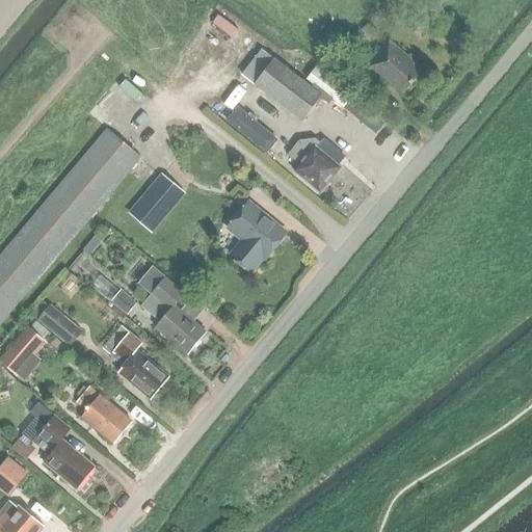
[(377,32),(366,23),(360,30),(371,40),(377,32)]
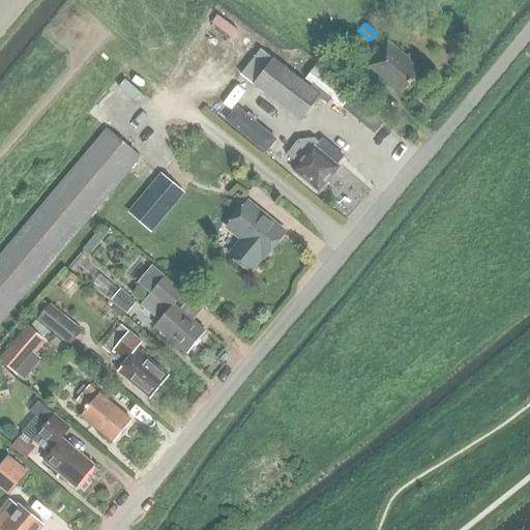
[(369,63),(404,92),(420,71),(412,64),(414,62),(388,40),(369,63)]
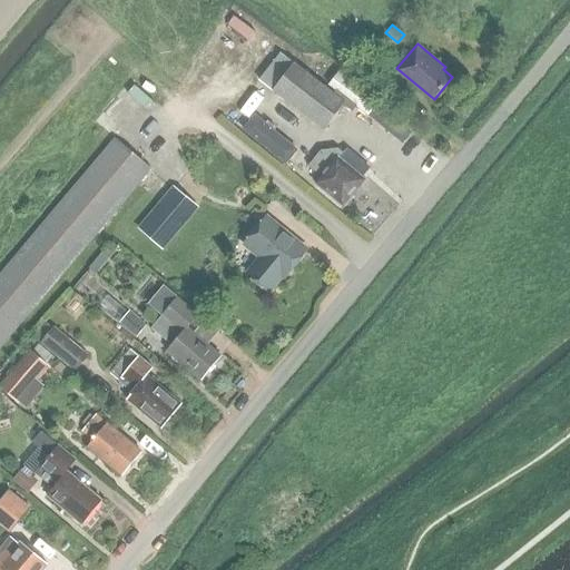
[(325,131),(346,104),(294,64),(279,52),(258,80),(273,91),(325,131)]
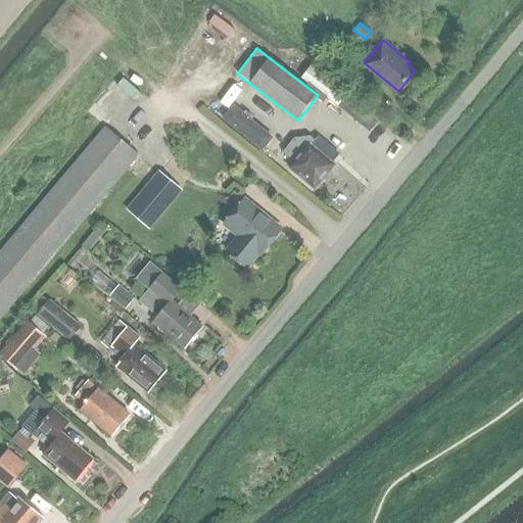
[(187,77),(195,84),(208,67),(200,60),(187,77)]
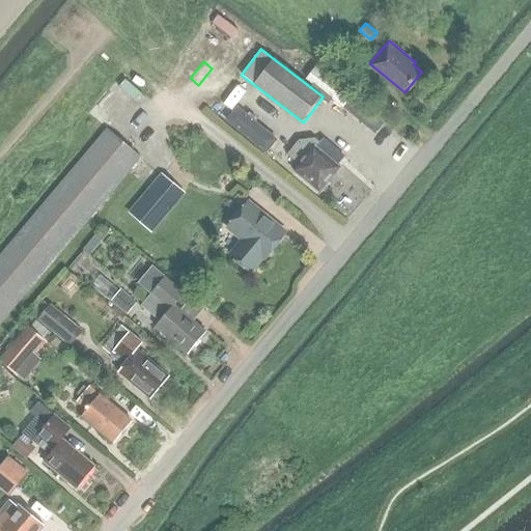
[(331,100),(325,94),(320,101),(326,105),(331,100)]
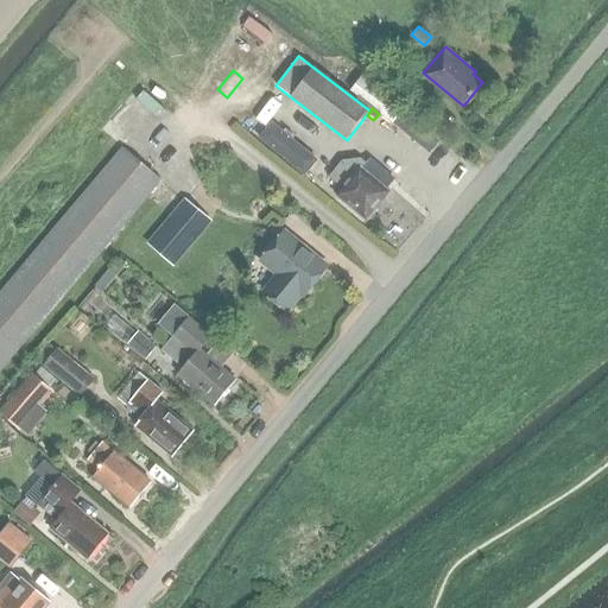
[(429,154),(434,149),(435,146),(437,144),(403,114),(398,119),(396,121),(393,125),(429,154)]
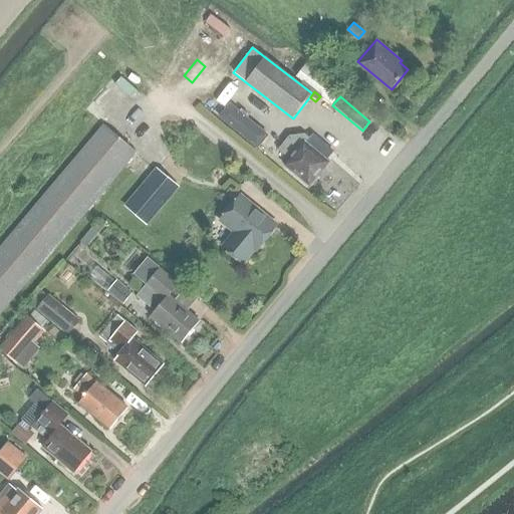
[(220,116),(258,148),(271,133),(232,101),(220,116)]
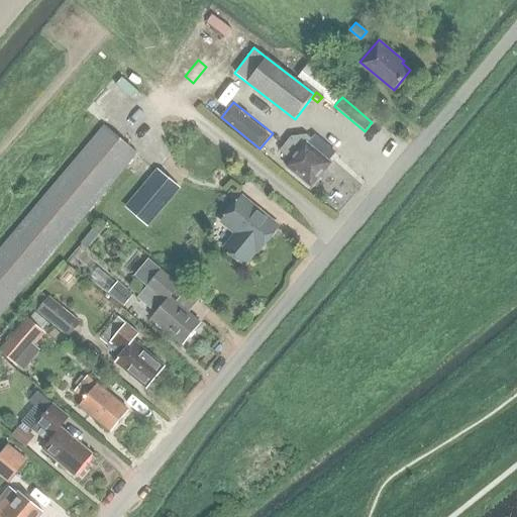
[(0,315),(136,153),(103,125),(0,247),(0,315)]
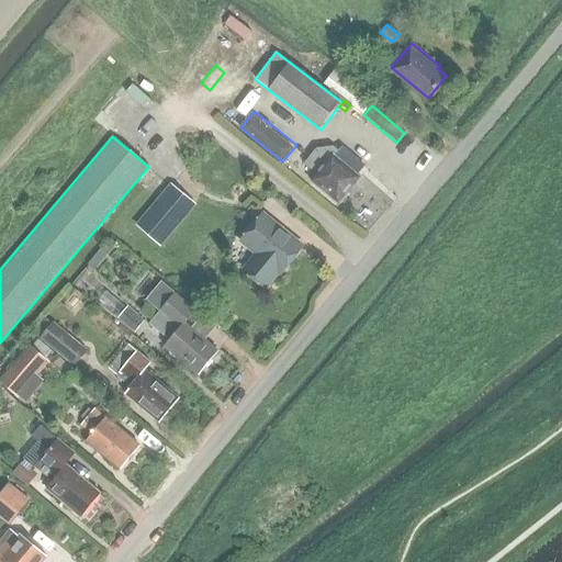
[(341,197),(344,199),(348,193),(346,191),(359,176),(335,155),(338,152),(334,148),(317,149),(304,165),(316,175),(312,179),(337,201),(341,197)]
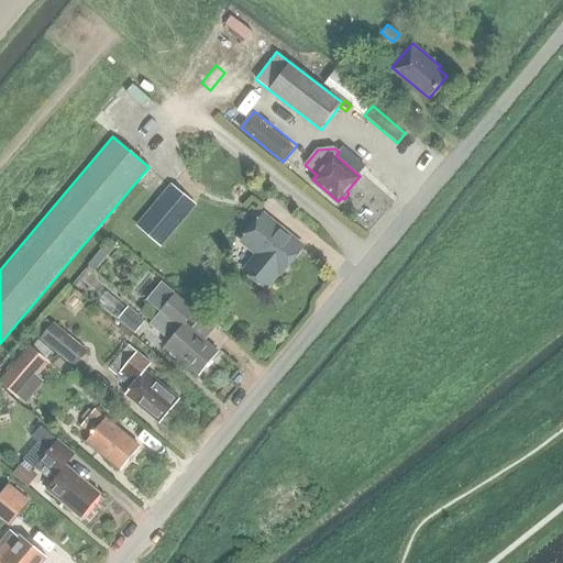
[(197,205),(173,184),(136,225),(162,246),(197,205)]
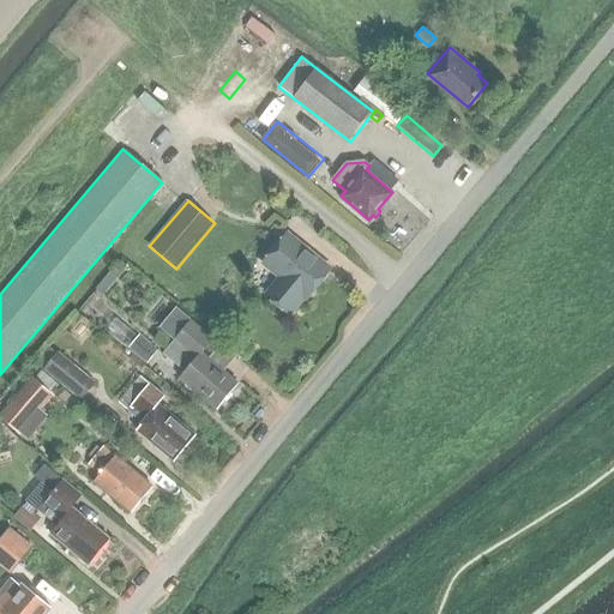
[(307,296),(331,268),(288,233),(264,263),(281,276),(268,294),(290,312),(305,295),(307,296)]
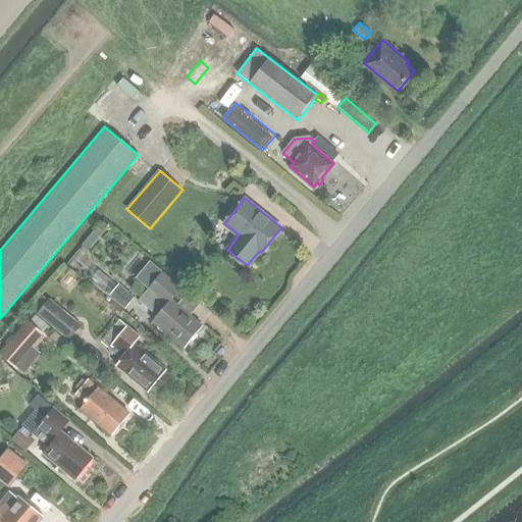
[(177,305),(172,301),(183,289),(163,273),(140,302),(158,317),(154,322),(184,348),(202,325),(191,315),(177,305)]
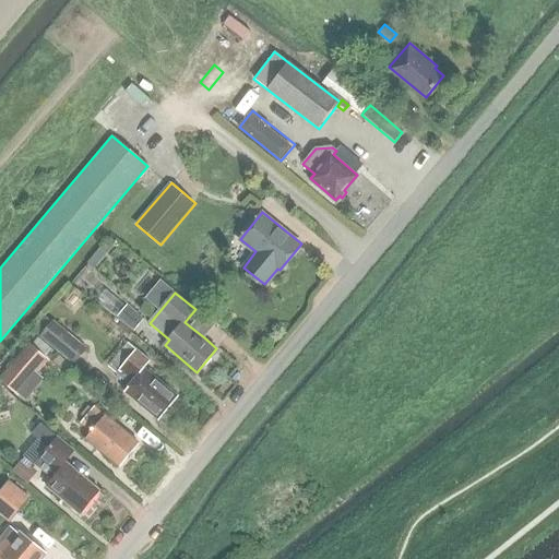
[(117,318),(133,331),(143,320),(127,306),(117,318)]
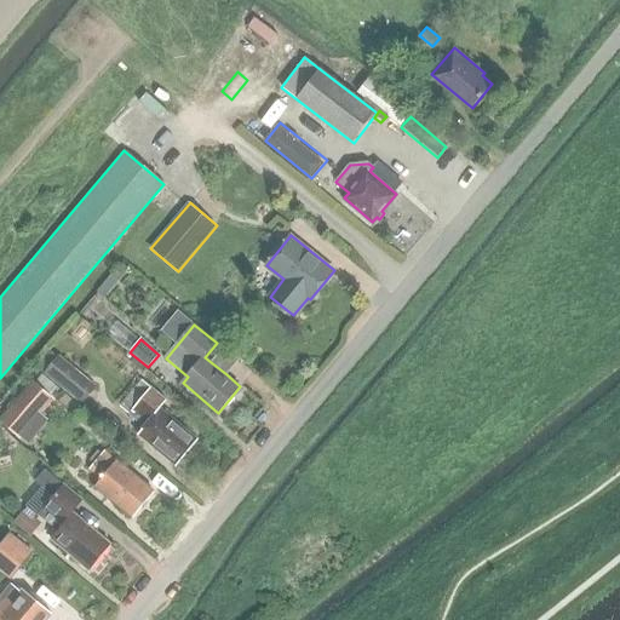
[(224,346),(211,362),(227,374),(239,360),(224,346)]
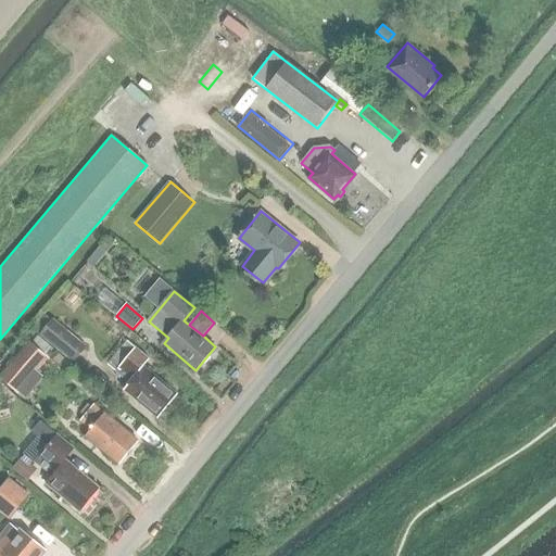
[(39,336),(73,364),(86,348),(52,320),(39,336)]
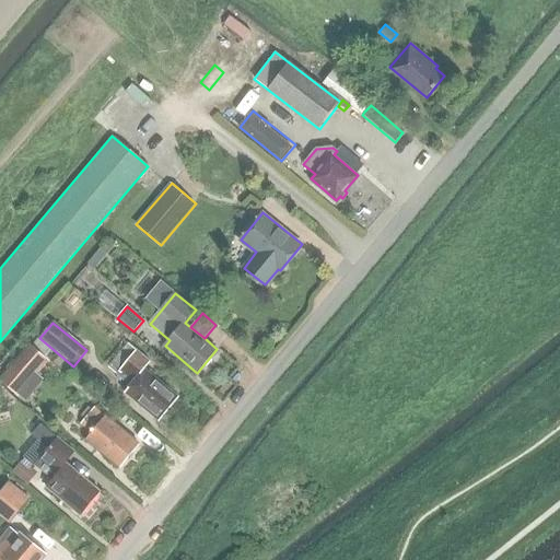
[(28,345),(0,377),(0,381),(19,397),(48,361),(28,345)]
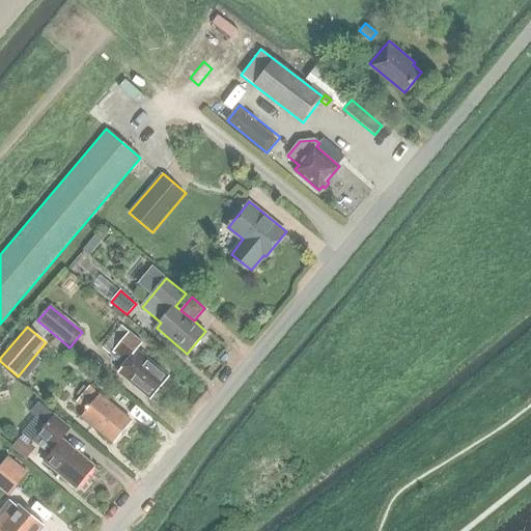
[(111,353),(126,364),(119,371),(150,398),(168,376),(137,350),(143,342),(130,331),(111,353)]
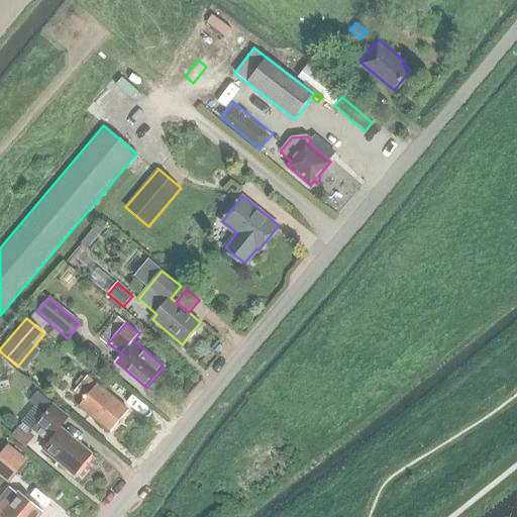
[(85,399),(80,406),(110,431),(128,410),(88,377),(76,391),(85,399)]
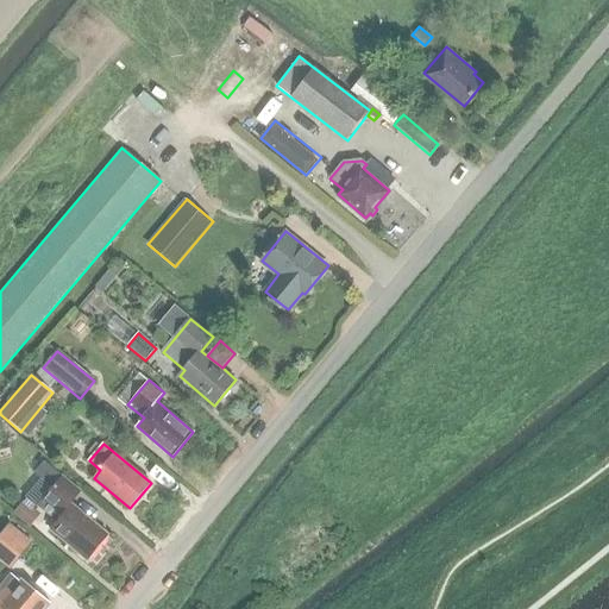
[(108,533),(71,502),(81,490),(44,459),(33,471),(52,487),(37,504),(56,521),(50,528),(87,559),(108,533)]
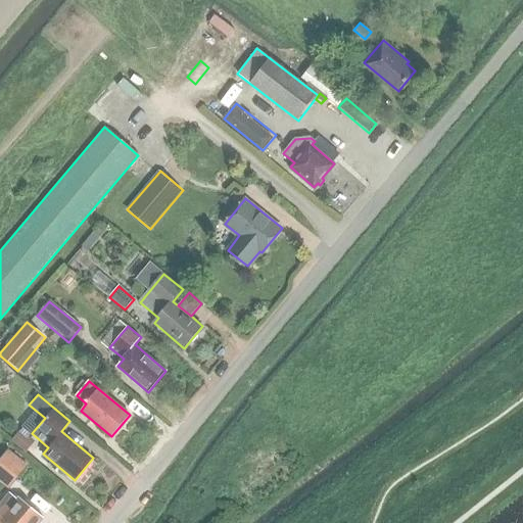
[(10,441),(17,447),(28,436),(20,430),(10,441)]
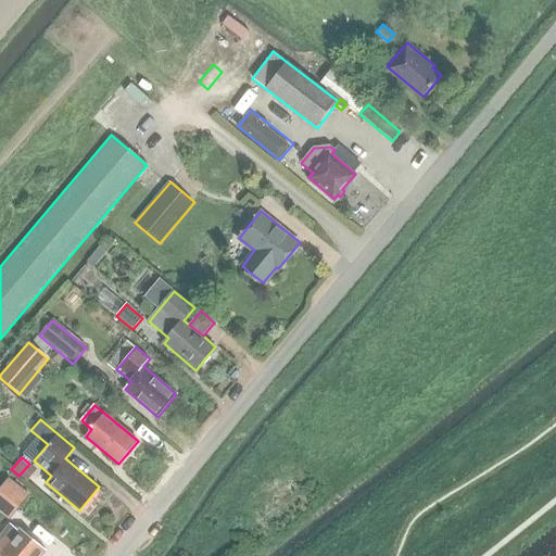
[(28,496),(8,480),(0,489),(0,513),(9,520),(28,496)]
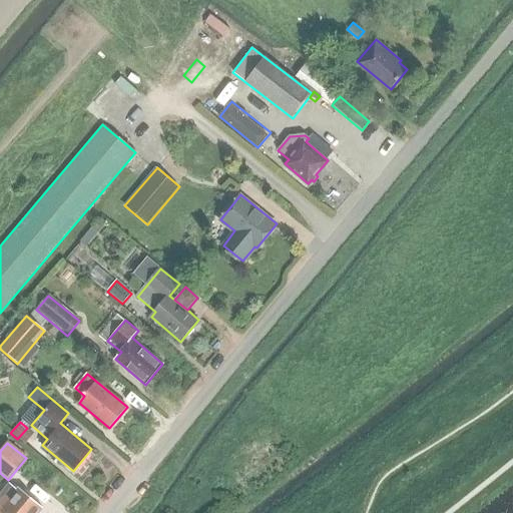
[(0,492),(0,506),(8,512),(37,512),(43,507),(18,486),(16,488),(9,481),(0,492)]
